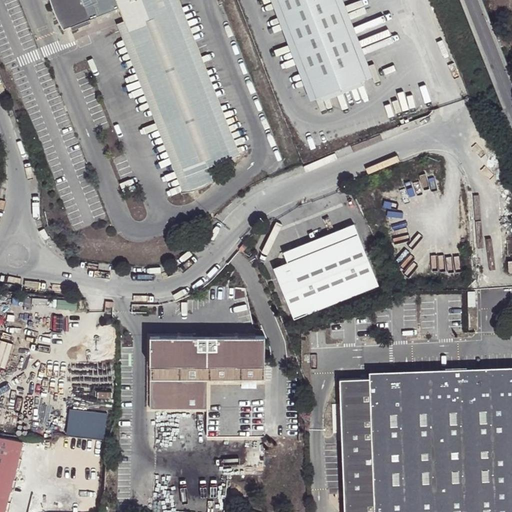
[(98,0),(49,0),(51,3),(57,17),(98,0)]
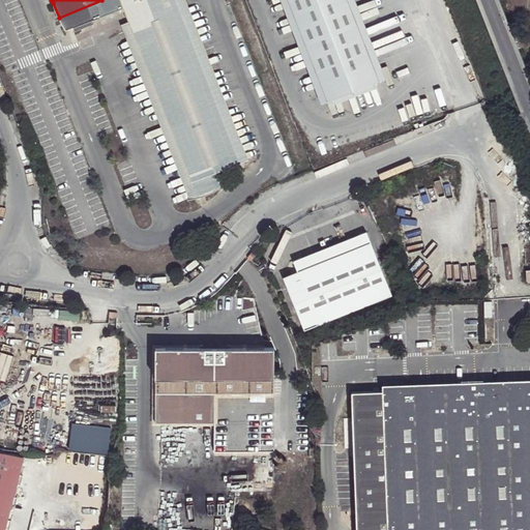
[(107,0),(101,0),(59,18),(65,29),(72,26),(74,30),(94,22),(92,18),(112,10),(107,0)]
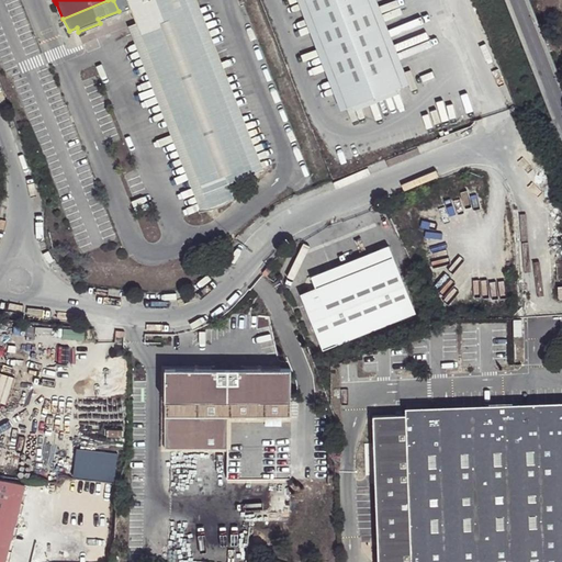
[(113,0),(119,11),(130,7),(136,21),(177,125),(227,105),(186,0),(113,0)]
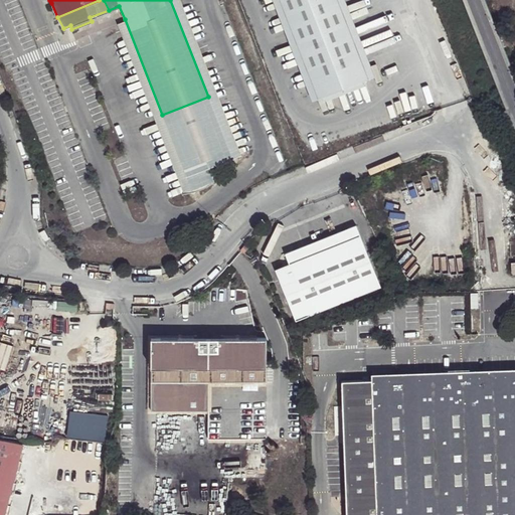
[(279,0),(302,59),(347,41),(354,39),(338,0),(279,0)]
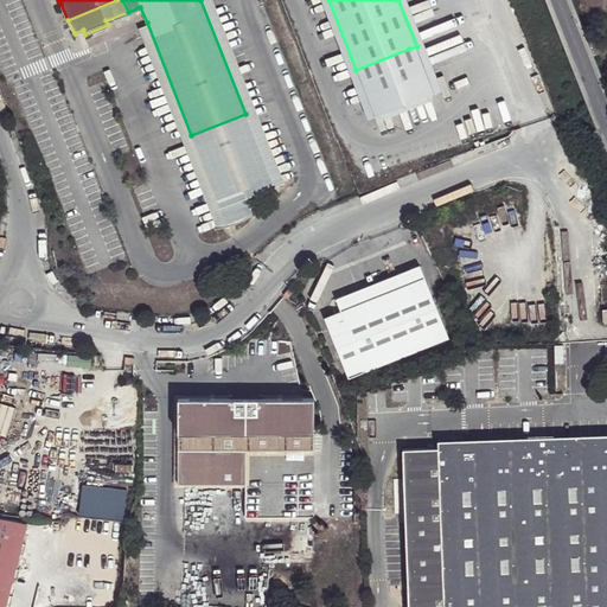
[(417,46),(409,49),(427,93),(434,89),(417,46)]
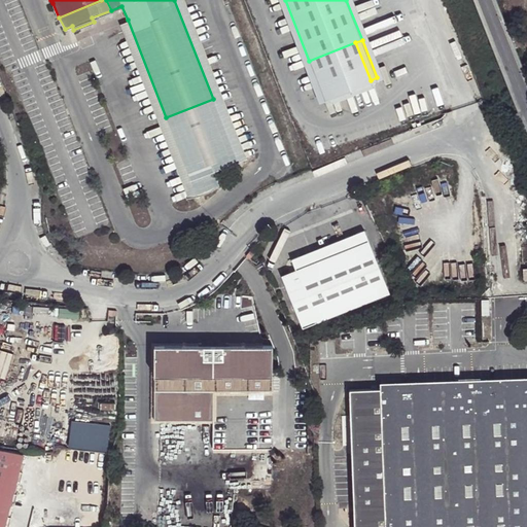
[(355,42),(309,61),(324,98),(371,80),(355,42)]
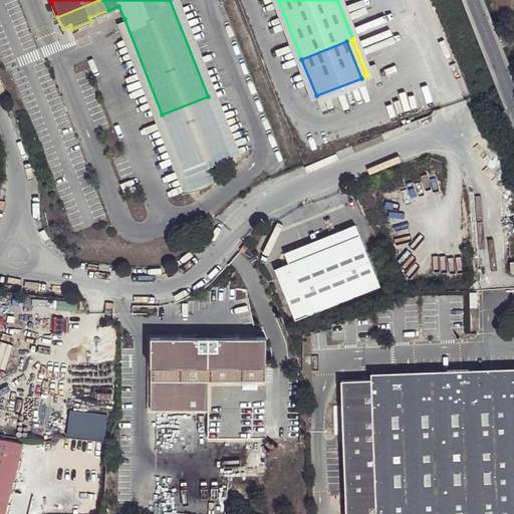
[(327,248),(361,235),(357,225),(323,237),(327,248)]
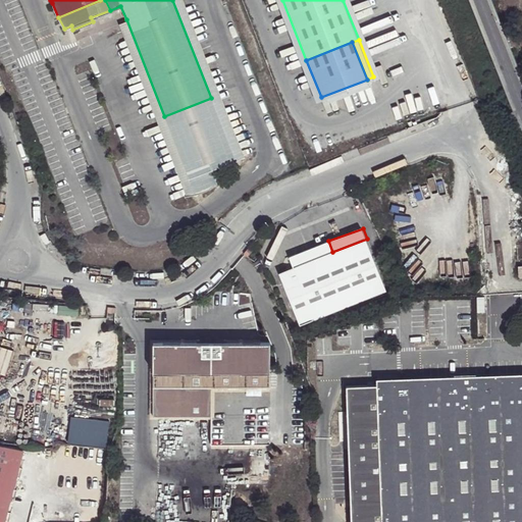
[(332,252),(353,305),(386,292),(367,239),(332,252)]
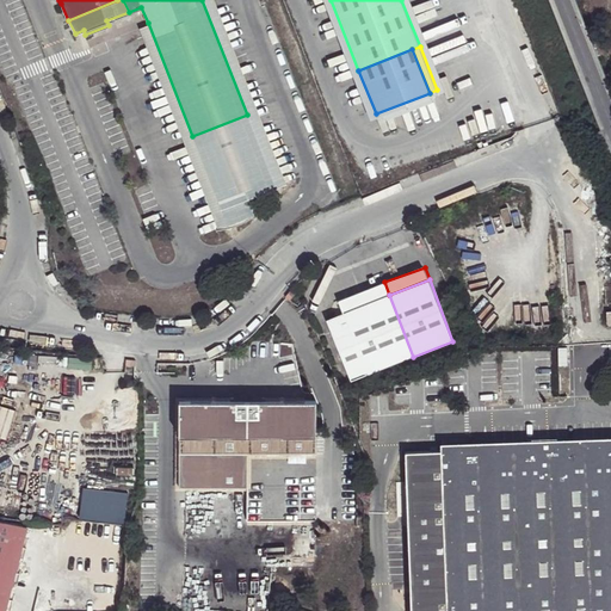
[(352,295),(357,307),(389,295),(384,282),(352,295)]
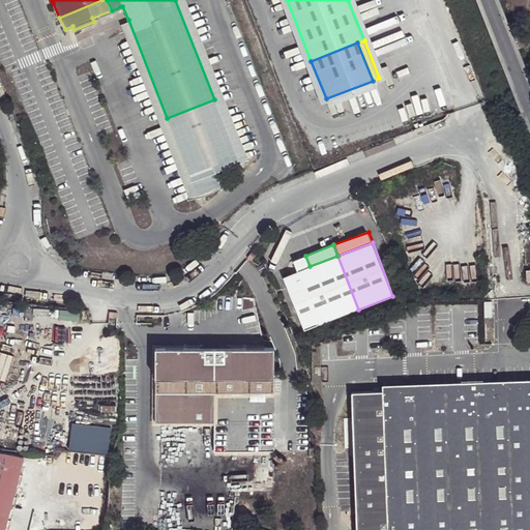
[(253,251),(247,257),(253,260),(257,254),(253,251)]
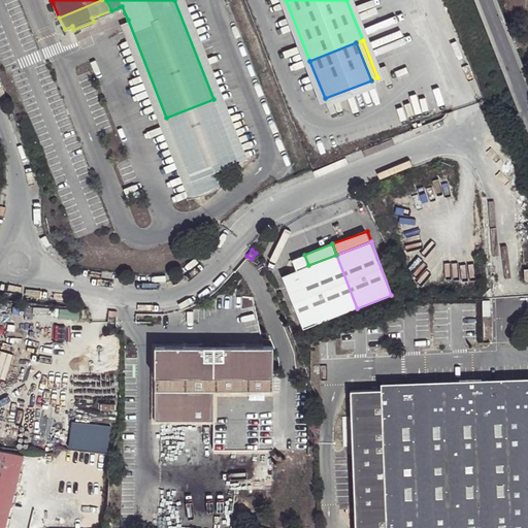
[(303,328),(357,308),(336,255),(308,265),(284,275),(303,328)]
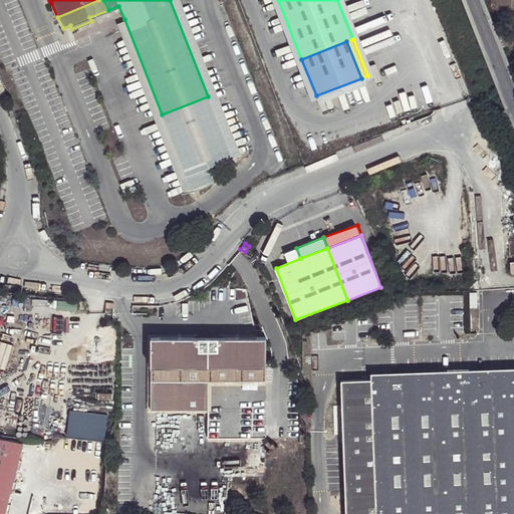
[(266,438),(267,337),(153,336),(152,409),(209,410),(209,437),(266,438)]
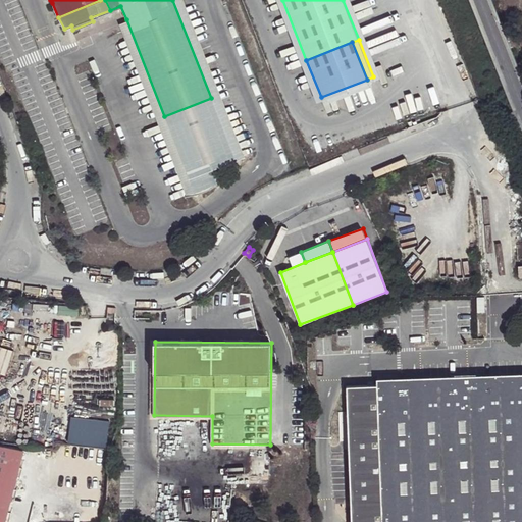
[(15,350),(0,345),(0,372),(7,374),(15,350)]
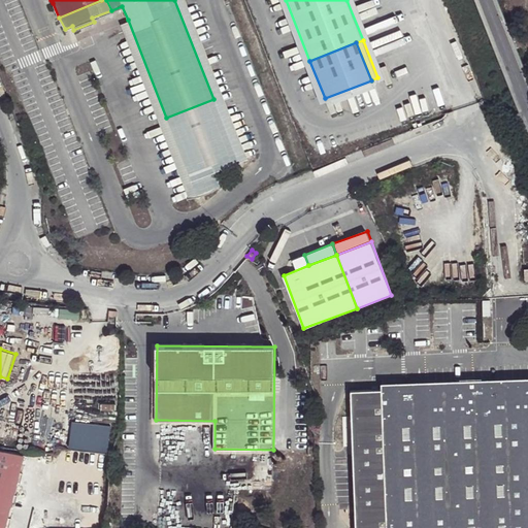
[(527,527),(527,376),(382,383),(382,389),(351,390),(355,527),(527,527)]
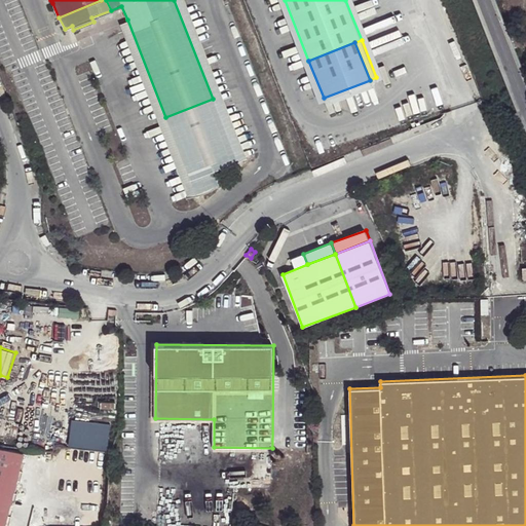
[(2,525),(22,452),(0,446),(0,525),(2,525)]
